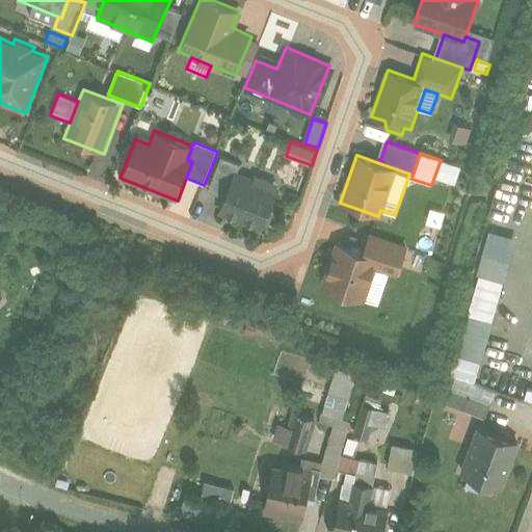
[(209,188),(225,194),(235,171),(239,173),(242,163),(221,156),(209,188)]
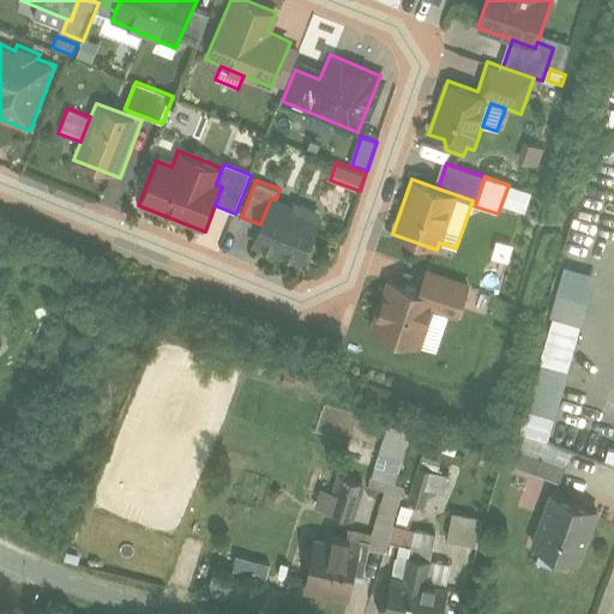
[(509,185),(501,204),(525,214),(528,208),(525,206),(530,193),(509,185)]
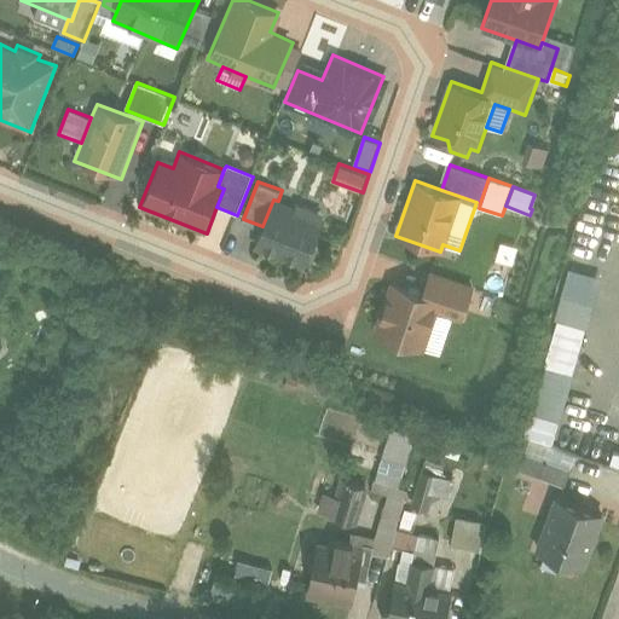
[(262,226),(254,249),(305,268),(324,219),(278,201),(273,200),(262,226)]
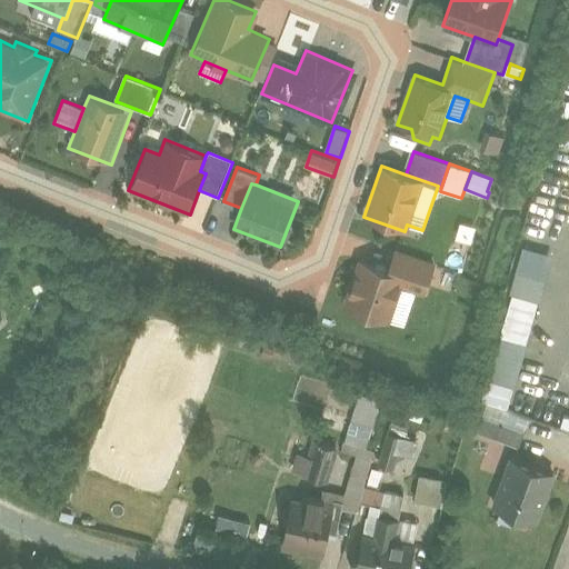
[(391,270),(360,259),(343,308),(389,323),(402,283),(428,291),(438,262),(398,249),(391,270)]
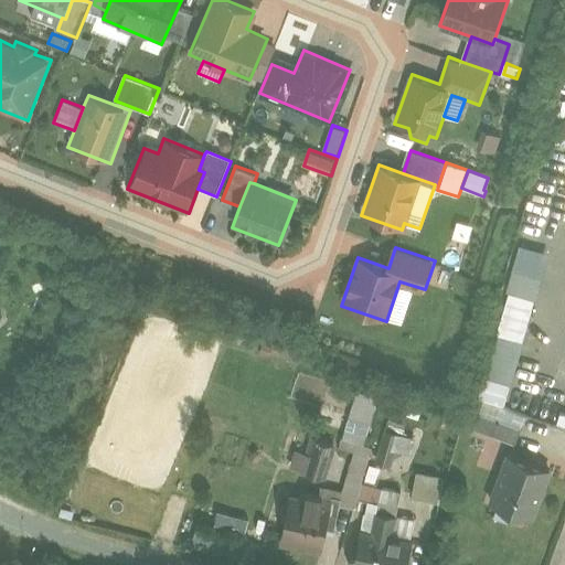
[(510,286),(537,295),(544,273),(516,264),(510,286)]
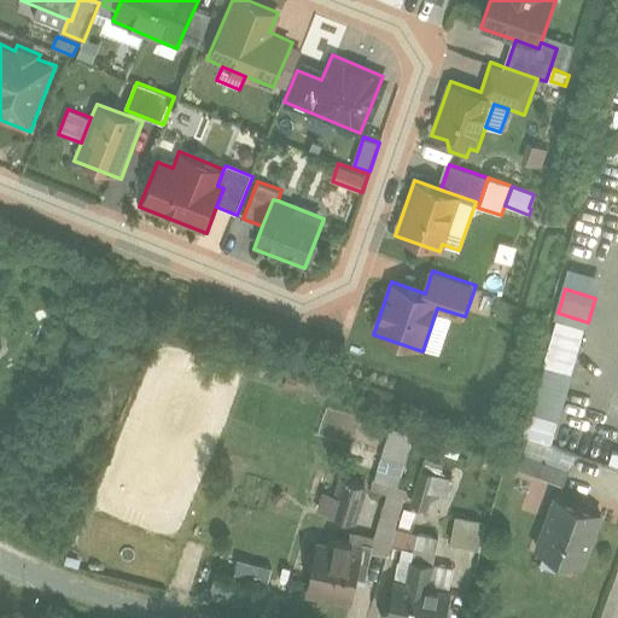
[(572,373),(587,328),(557,319),(542,365),(572,373)]
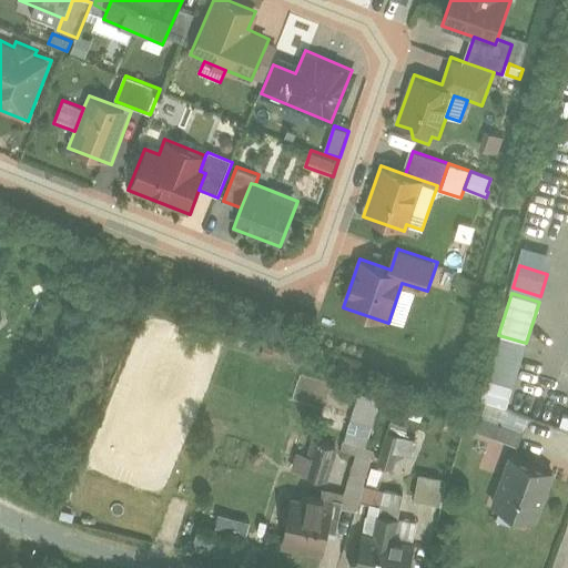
[(333,404),(342,376),(310,366),(301,393),(333,404)]
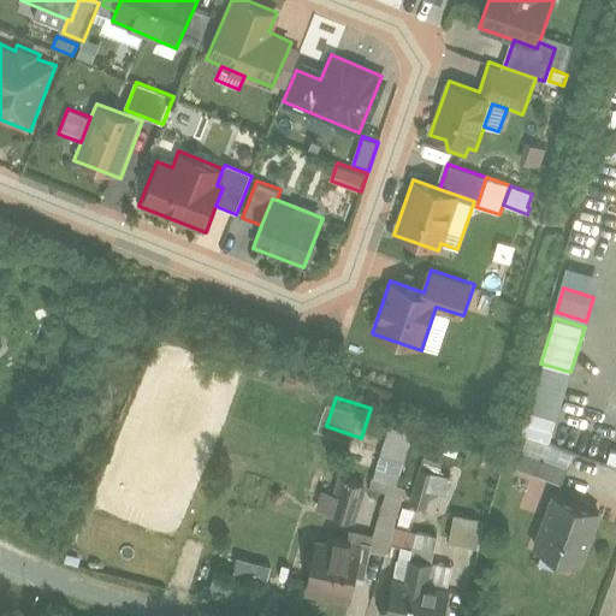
[(430,449),(433,437),(424,432),(419,444),(430,449)]
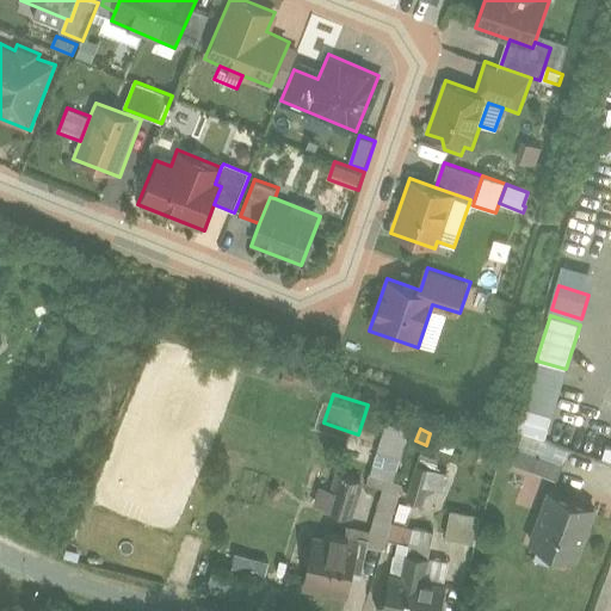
[(434,448),(439,433),(434,432),(429,445),(434,448)]
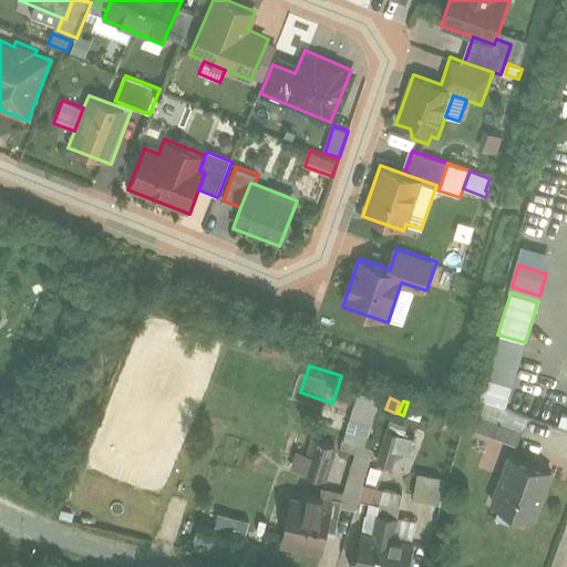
[(425,405),(412,401),(406,415),(421,421),(425,405)]
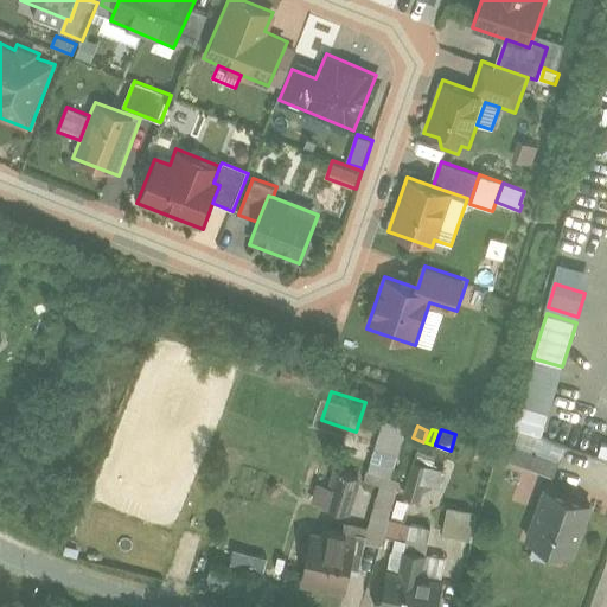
[(398,441),(378,434),(372,452),(384,455),(385,452),(395,454),(398,441)]
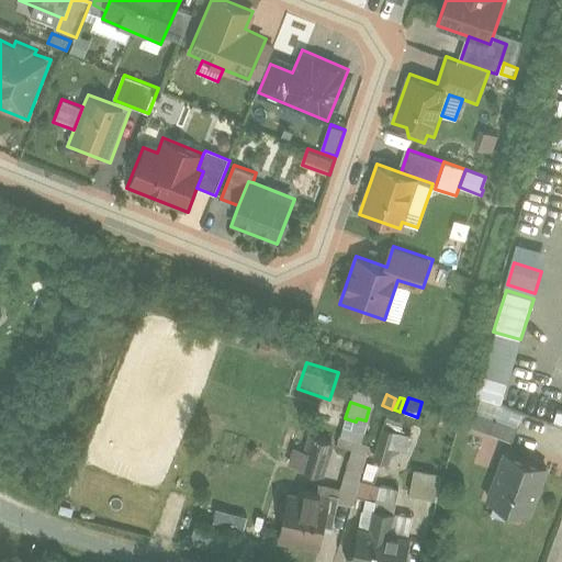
[(509,438),(515,422),(472,409),(468,426),(509,438)]
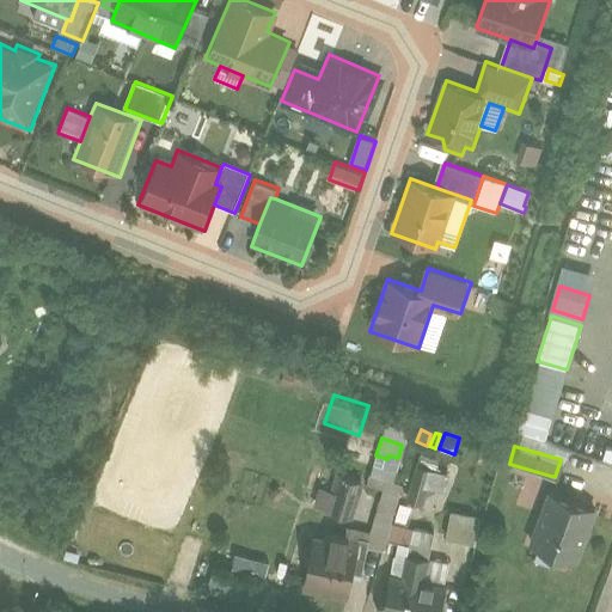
[(426,467),(415,465),(405,501),(416,503),(426,467)]
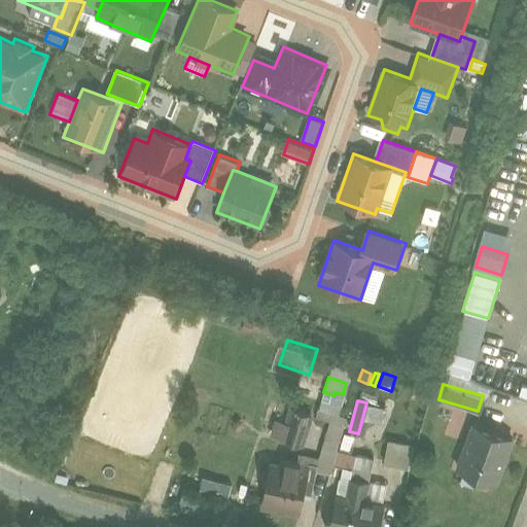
[(388,409),(366,402),(358,433),(355,446),(376,451),(388,409)]
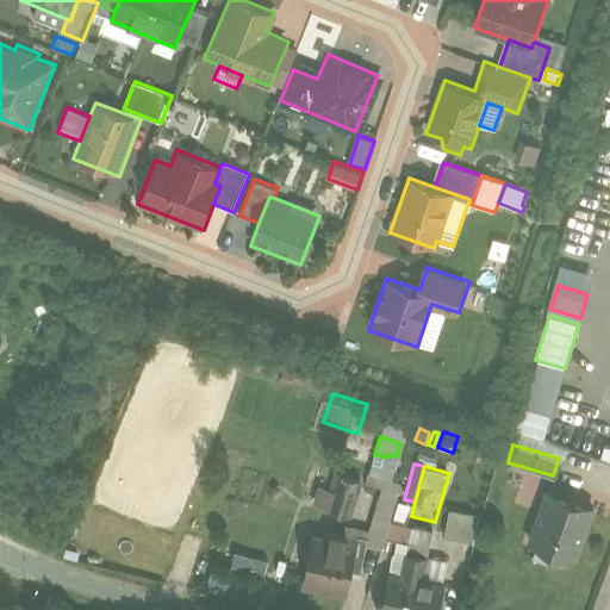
[(365,481),(338,473),(334,489),(319,485),(315,504),(354,516),(365,483),(365,481)]
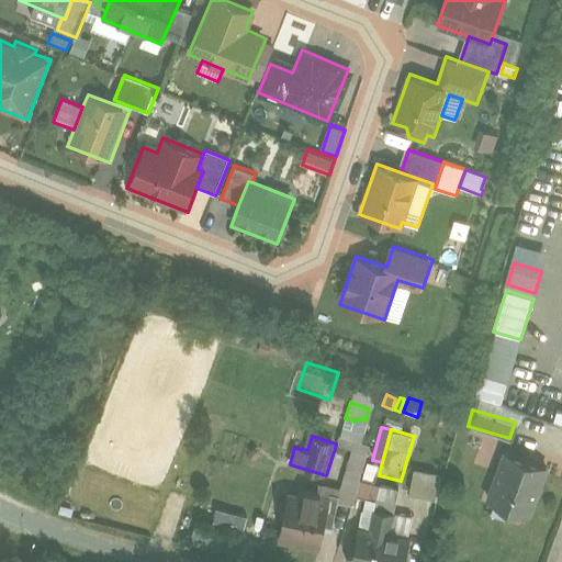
[(344,447),(346,439),(338,437),(336,444),(336,445),(344,447)]
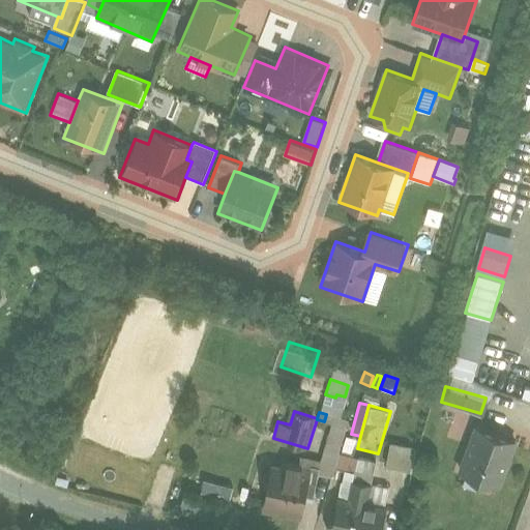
[(335,465),(349,418),(327,412),(326,414),(324,421),(330,423),(319,460),(335,465)]
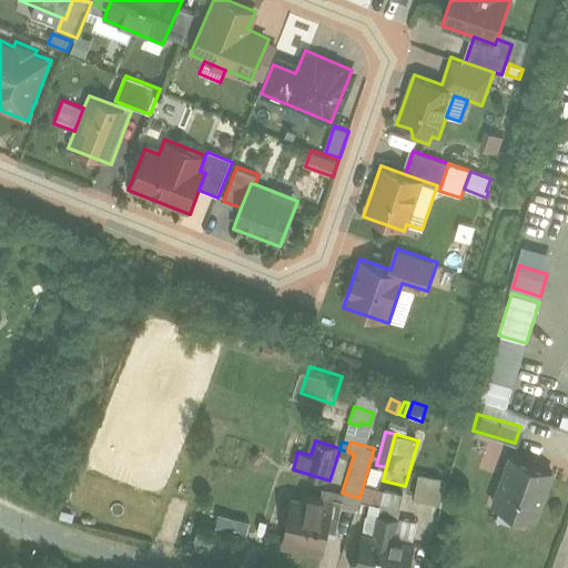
[(527,519),(547,470),(517,457),(514,465),(507,462),(495,492),(501,495),(496,506),(527,519)]
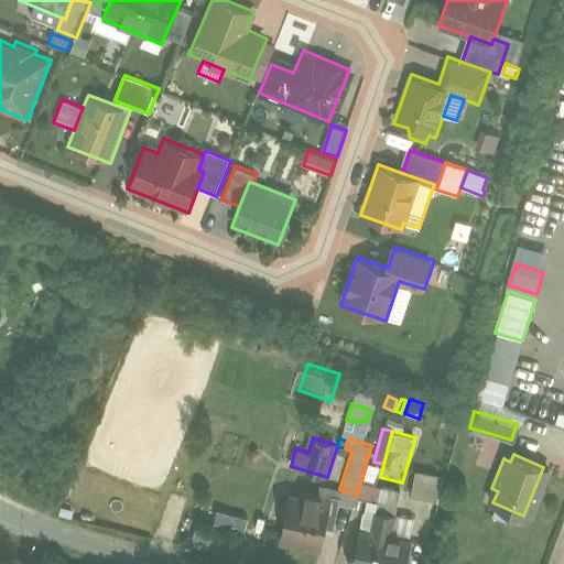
[(421,456),(412,498),(438,503),(447,462),(421,456)]
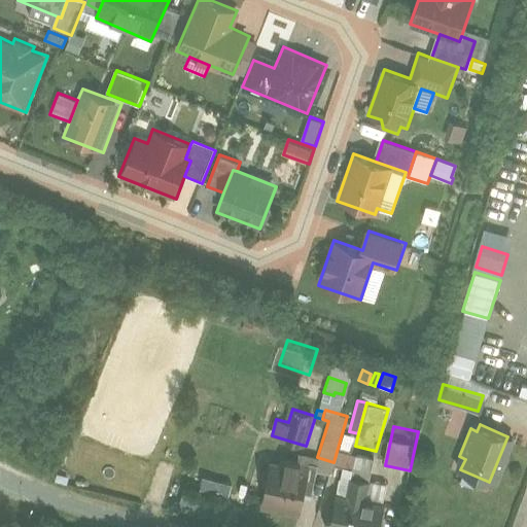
[(341,477),(371,483),(376,458),(339,451),(336,464),(344,465),(341,477)]
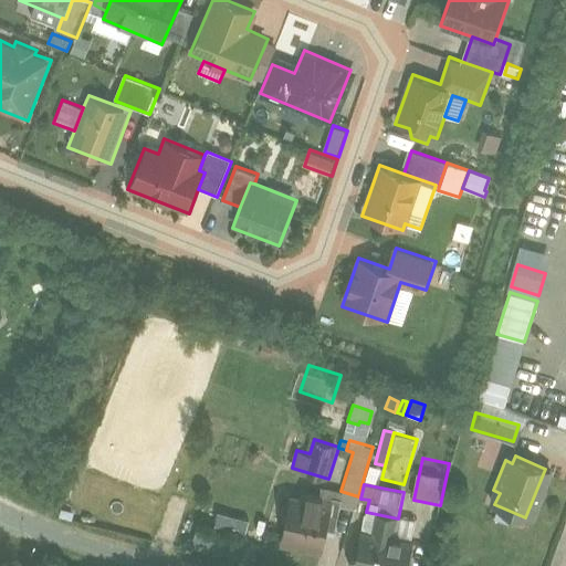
[(289,496),(278,546),(322,555),(333,505),(324,503),(325,498),(302,493),(301,499),(289,496)]
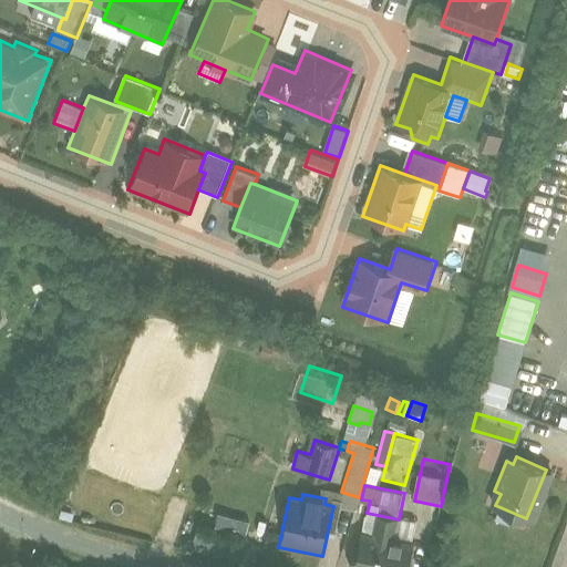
[(364,512),(352,566),(410,566),(420,523),(399,519),(367,513),(364,512)]
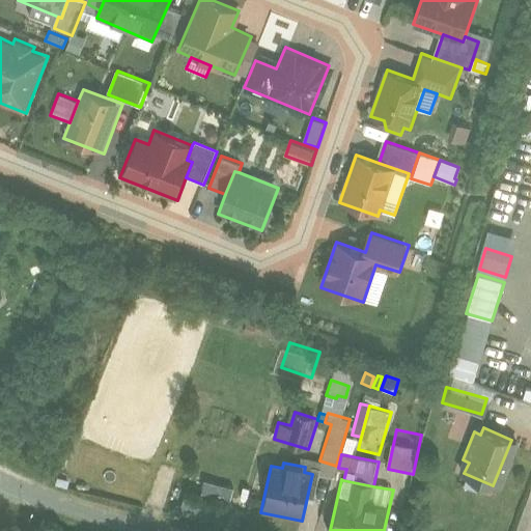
[(205,481),(202,493),(232,500),(234,487),(205,481)]
